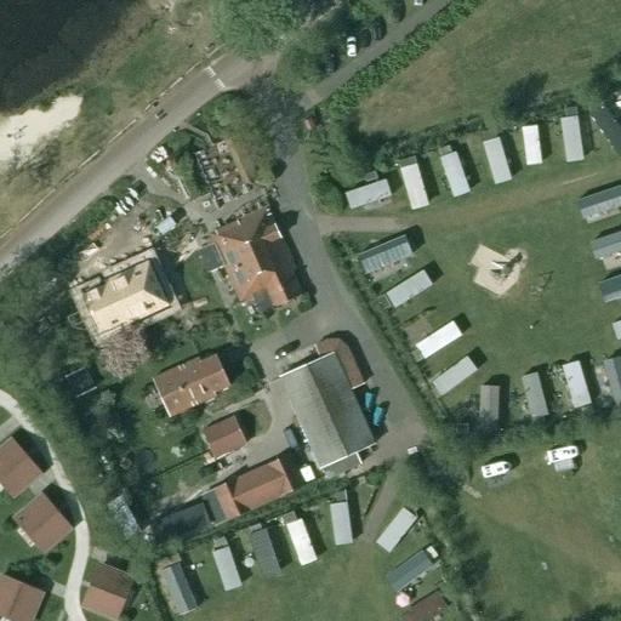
[(599,100),(590,106),(594,112),(603,106),(599,100)]
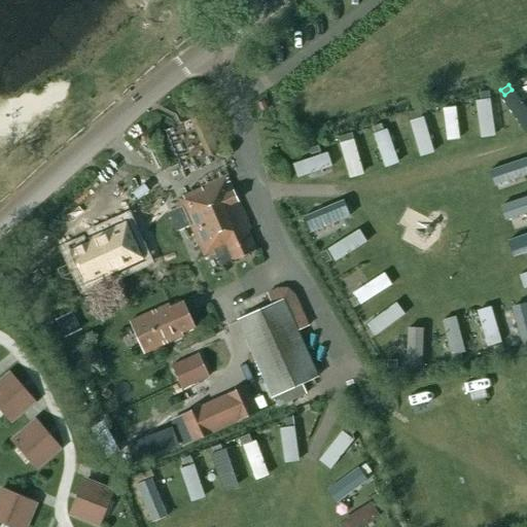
[(526,110),(513,90),(501,98),(525,133),(526,131),(526,110)]
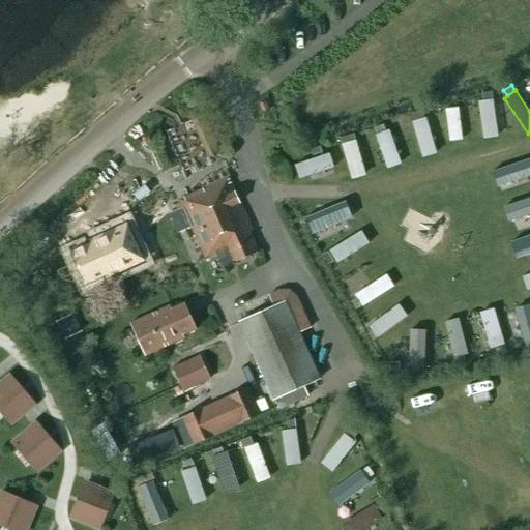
[(492,92),(482,93),(483,101),(493,100),(492,92)]
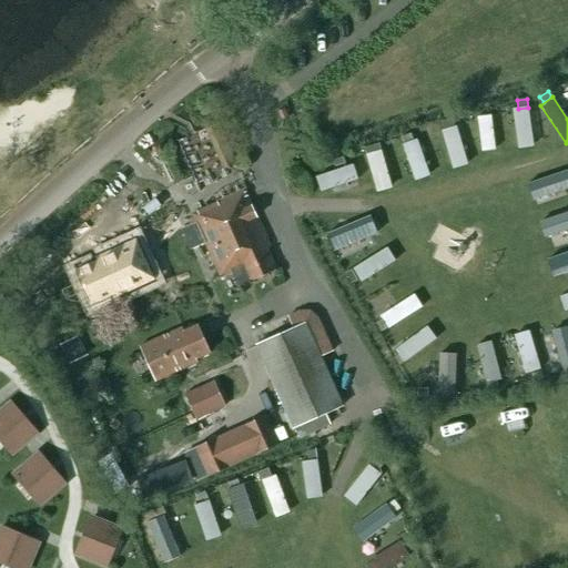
[(209,109),(200,112),(202,118),(211,113),(209,109)]
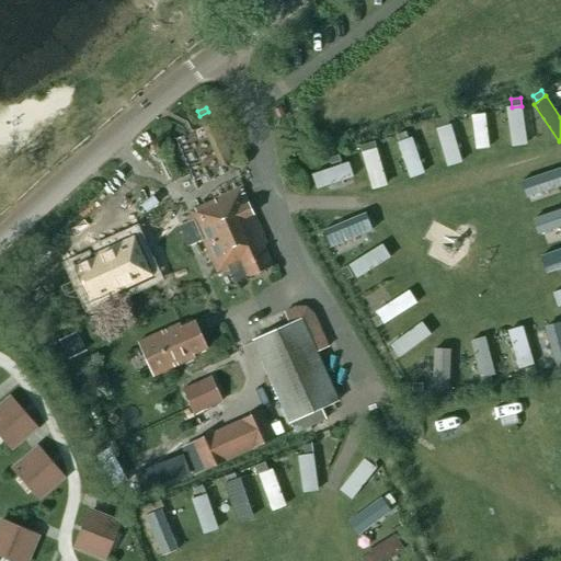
[(522,107),(505,109),(511,147),(526,145),(522,107)]
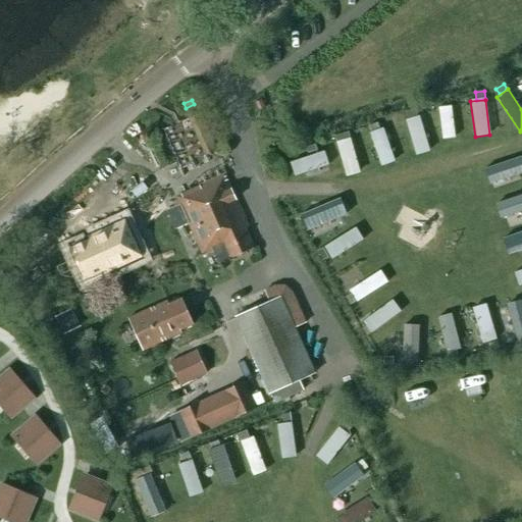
[(451,107),(437,108),(441,140),(455,139),(451,107)]
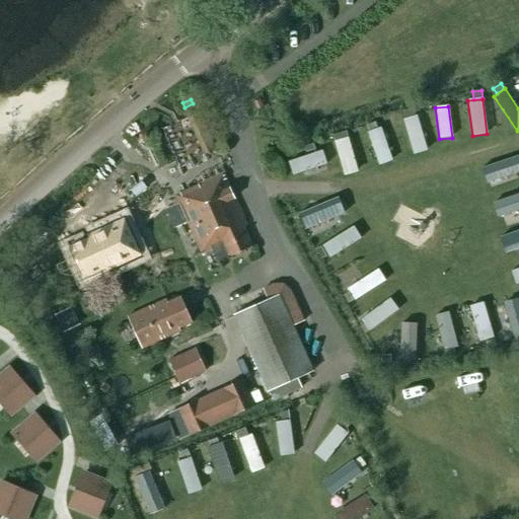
[(413,109),(402,113),(404,120),(415,117),(413,109)]
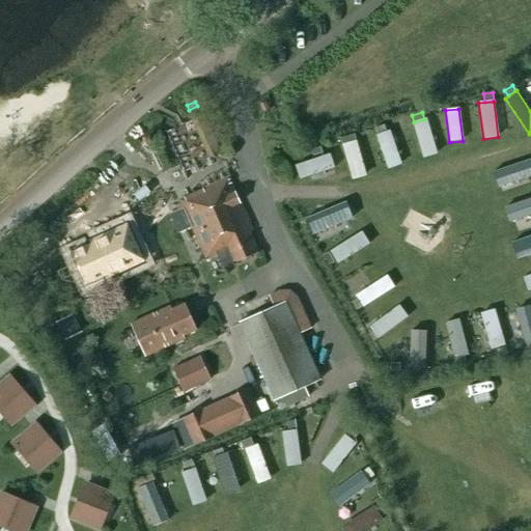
[(205,115),(193,120),(197,130),(208,124),(205,115)]
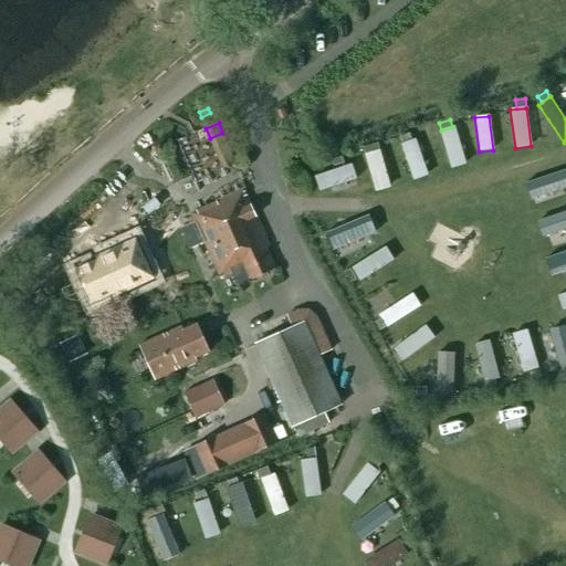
[(465,165),(456,127),(440,132),(451,169),(465,165)]
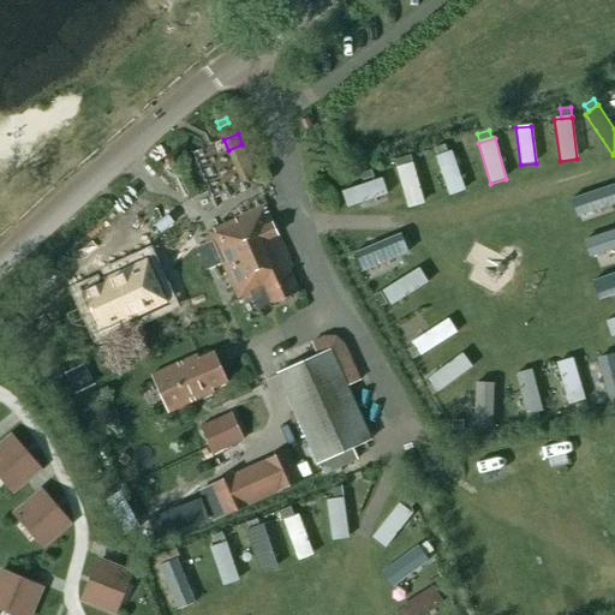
[(445,147),(435,150),(436,156),(447,153),(445,147)]
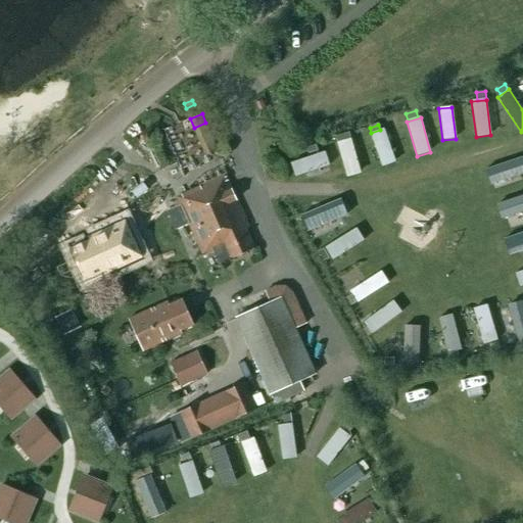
[(383,130),(370,134),(382,168),(396,162),(383,130)]
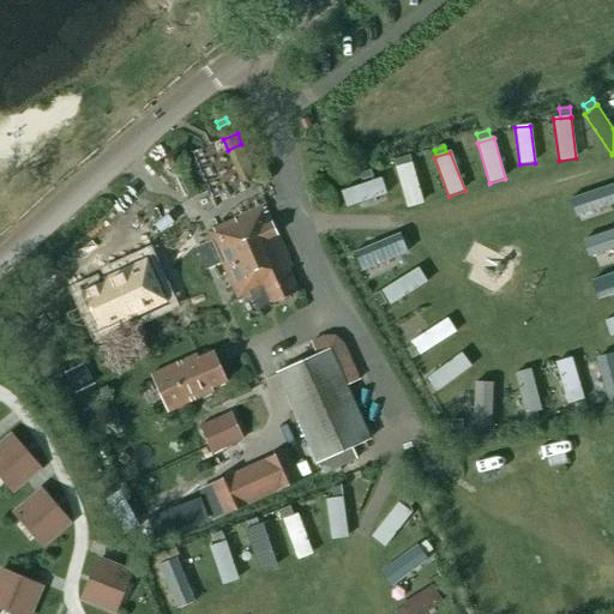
[(409,157),(393,161),(395,168),(411,163),(409,157)]
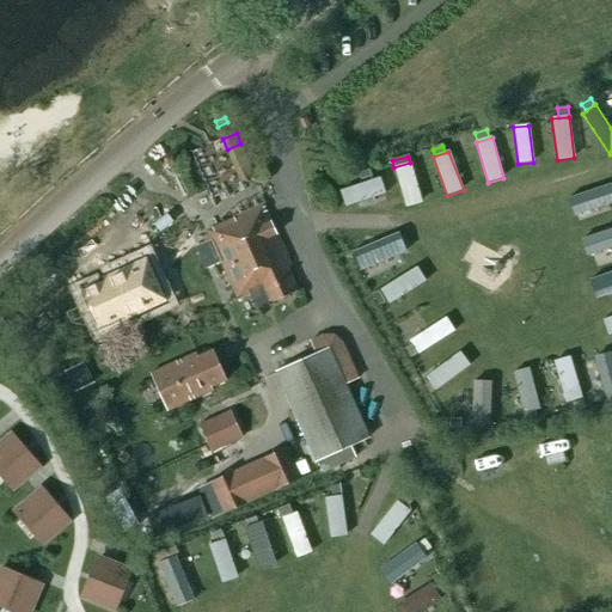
[(410,164),(393,169),(405,209),(422,204),(410,164)]
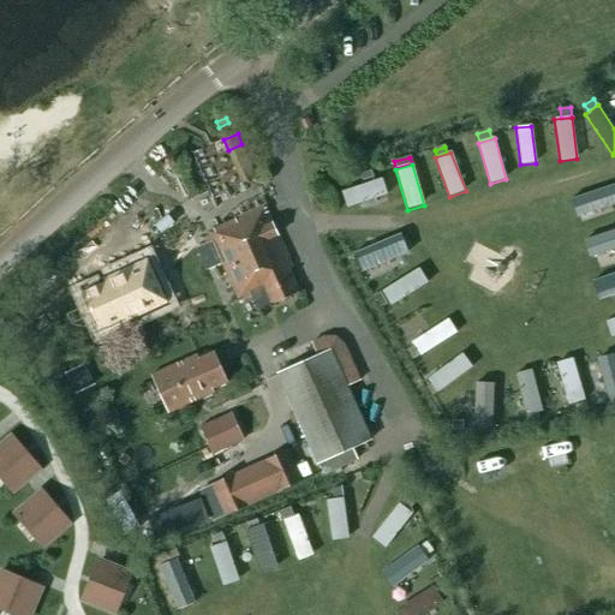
[(371,172),(360,175),(362,181),(374,178),(371,172)]
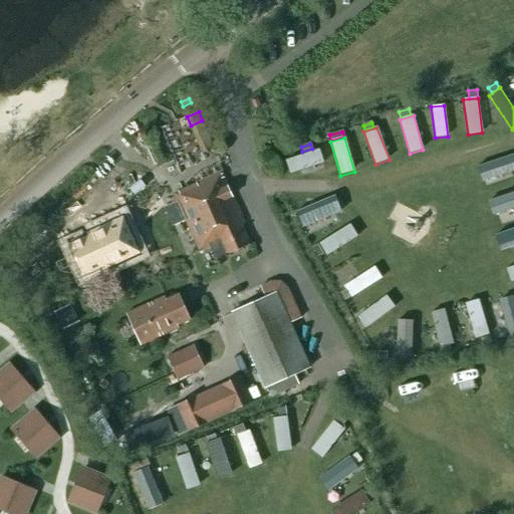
[(513,154),(476,168),(481,182),(513,170),(513,154)]
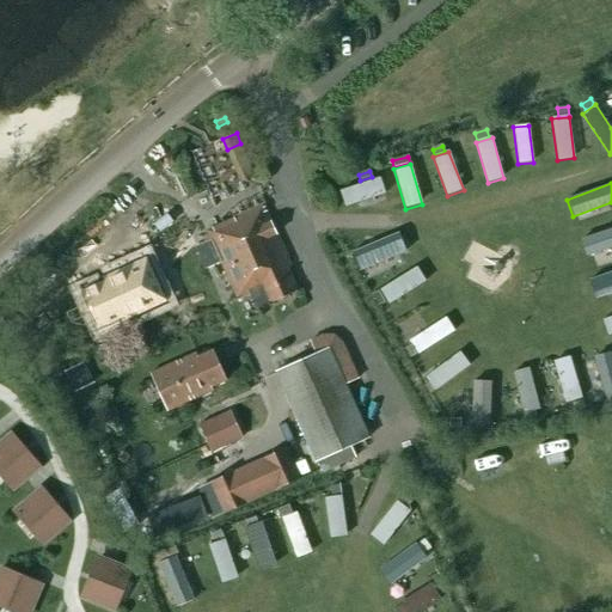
[(249,292),(256,307),(269,301),(270,303),(298,292),(288,268),(291,267),(264,206),(207,231),(208,234),(202,237),(204,242),(210,239),(233,299),(249,292)]
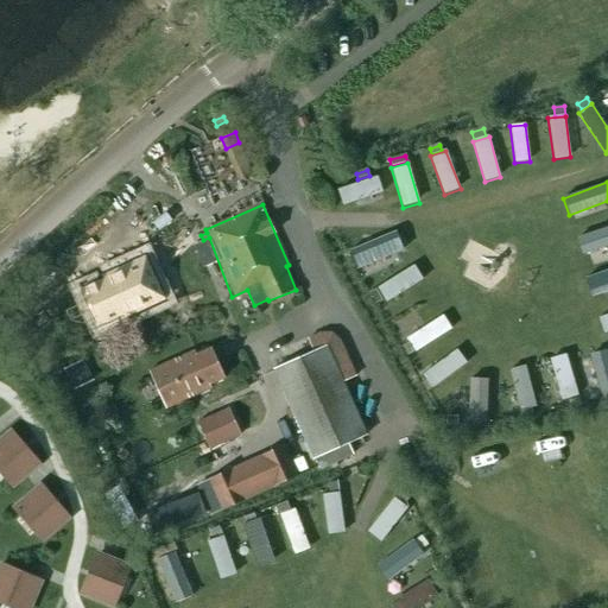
[(607,227),(577,239),(583,254),(607,245),(607,227)]
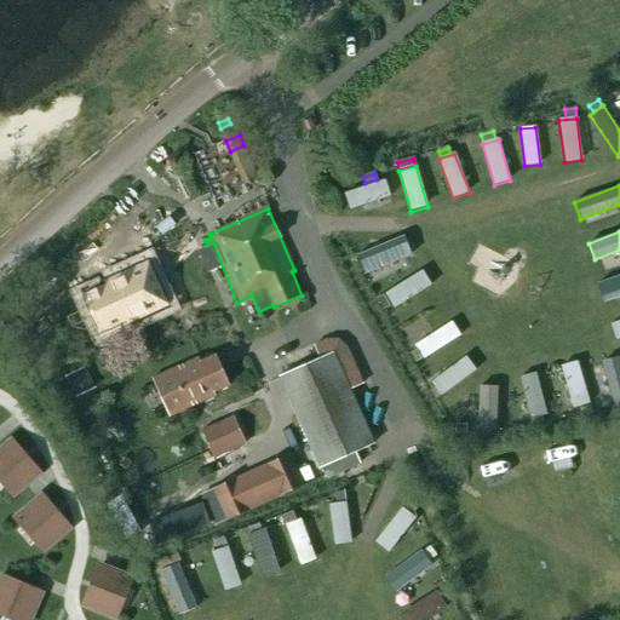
[(360,257),(367,273),(405,254),(397,240),(360,257)]
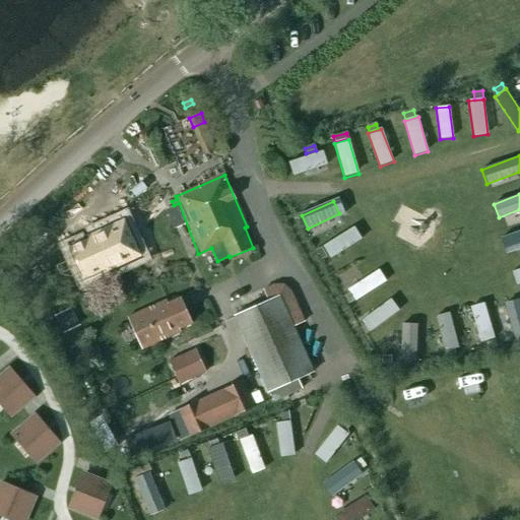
[(87,240),(67,249),(81,280),(102,271),(103,274),(140,258),(123,219),(85,237),(87,240)]
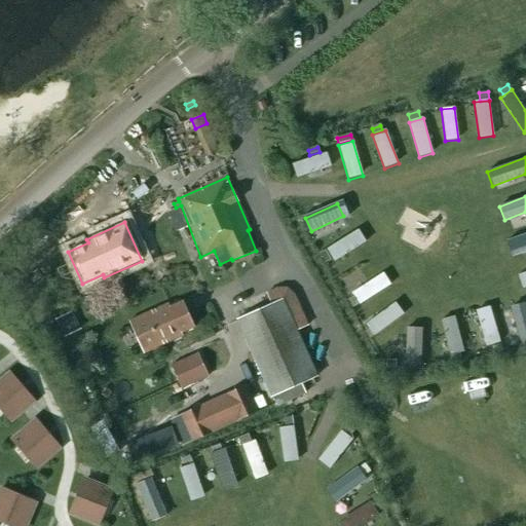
[(326,250),(333,262),(366,243),(359,230),(326,250)]
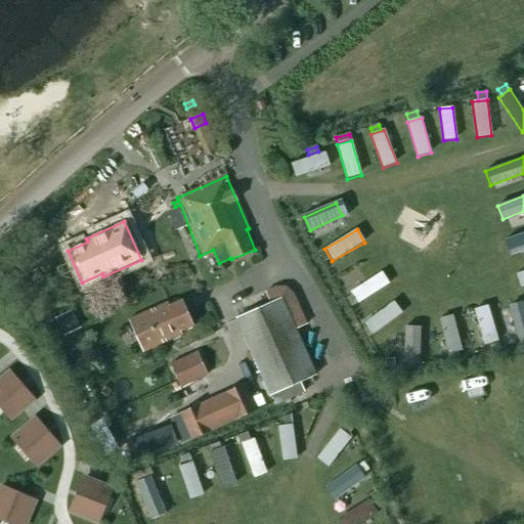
[(523,234),(504,243),(509,256),(523,250),(523,234)]
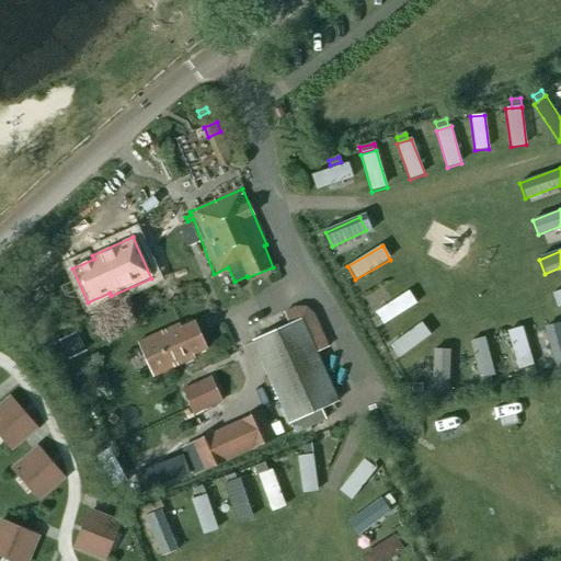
[(346,267),(341,271),(346,279),(352,276),(346,267)]
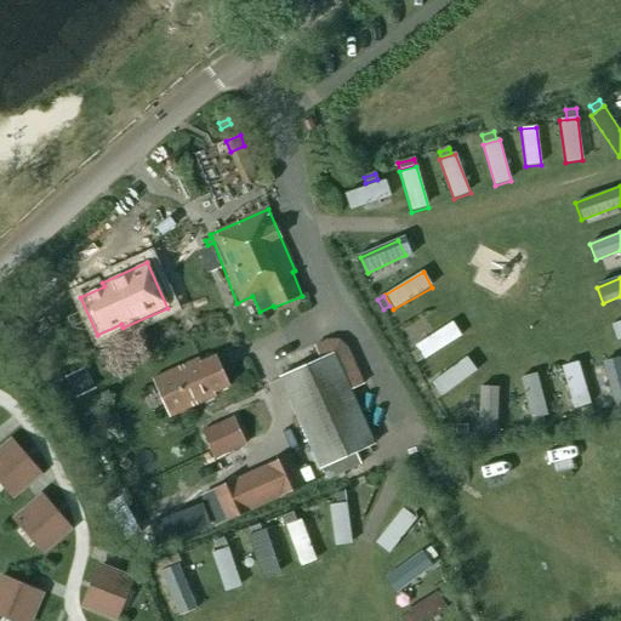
[(415,346),(425,360),(462,336),(453,322),(415,346)]
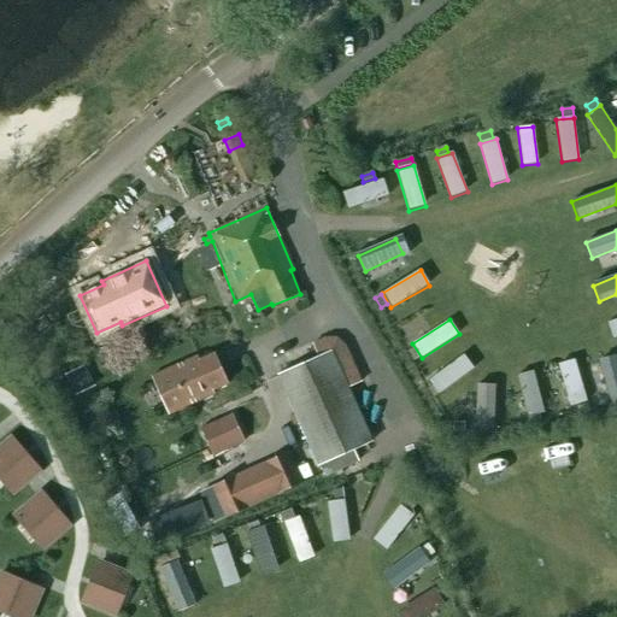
[(413,348),(407,352),(413,362),(419,358),(413,348)]
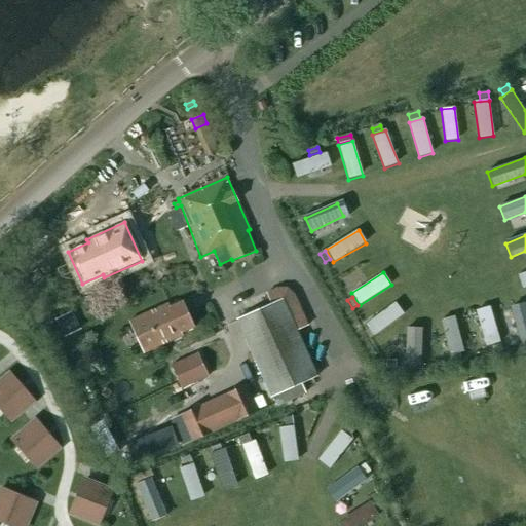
[(271,305),(236,321),(270,397),(274,406),(303,393),(299,383),(316,376),(297,332),(283,300),(271,305)]
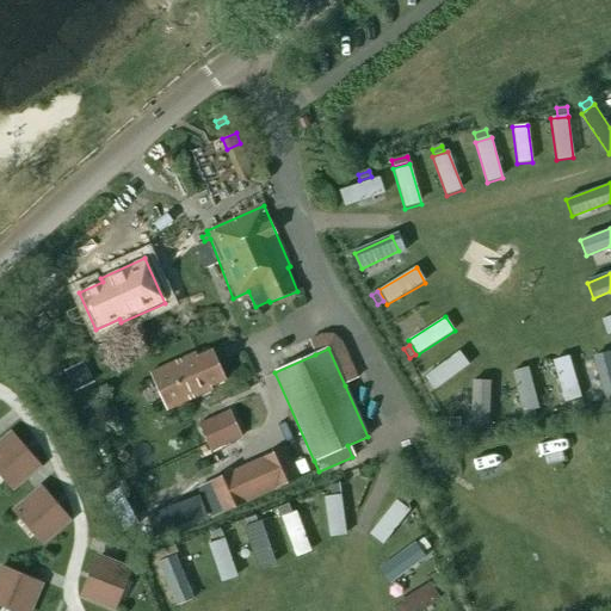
[(228,383),(214,350),(198,357),(197,353),(150,374),(167,411),(228,383)]
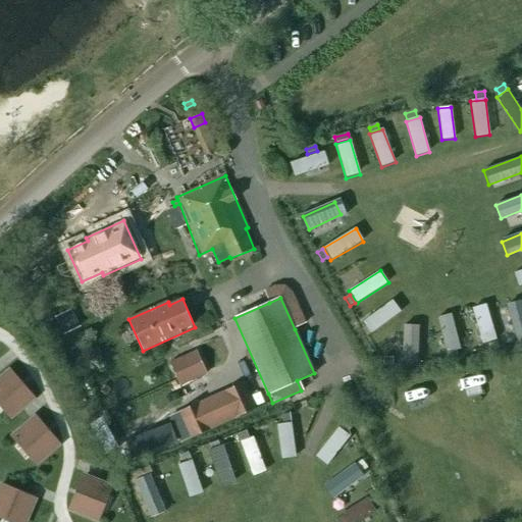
[(363,322),(371,333),(402,312),(393,300),(363,322)]
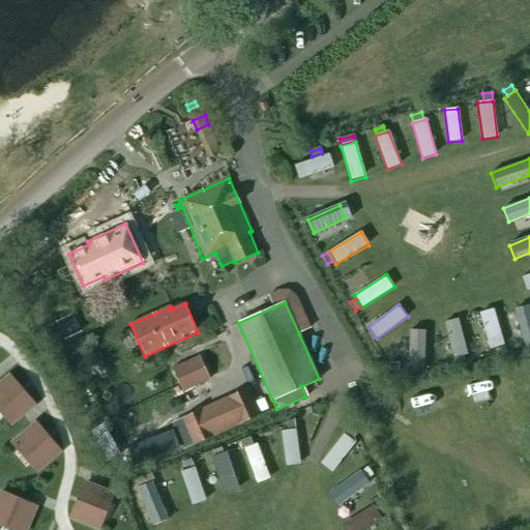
[(529,312),(528,305),(513,310),(525,349),(529,348),(529,312)]
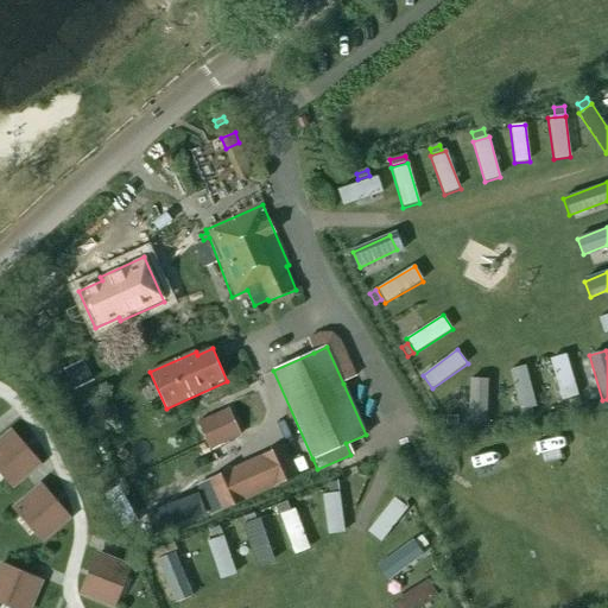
[(567,355),(550,359),(562,399),(578,394),(567,355)]
